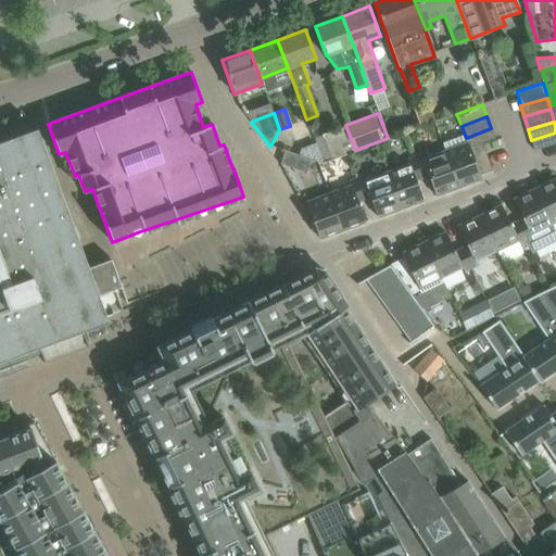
[(355,150),(345,125),(313,138),(315,144),(321,163),(355,150)]
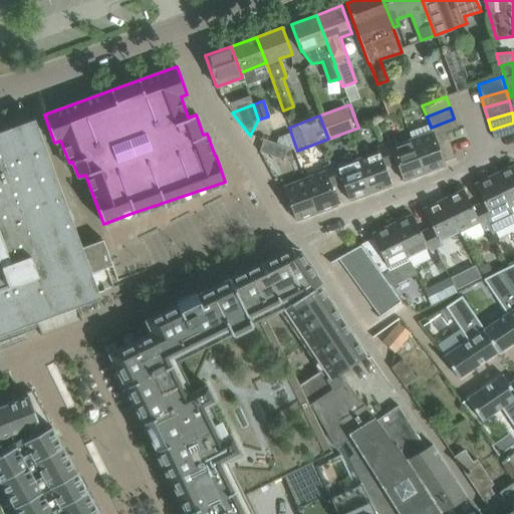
[(0,334),(36,321),(75,306),(77,306),(100,297),(98,293),(96,288),(91,273),(111,265),(112,265),(102,239),(81,247),(35,121),(34,118),(0,131),(0,334)]
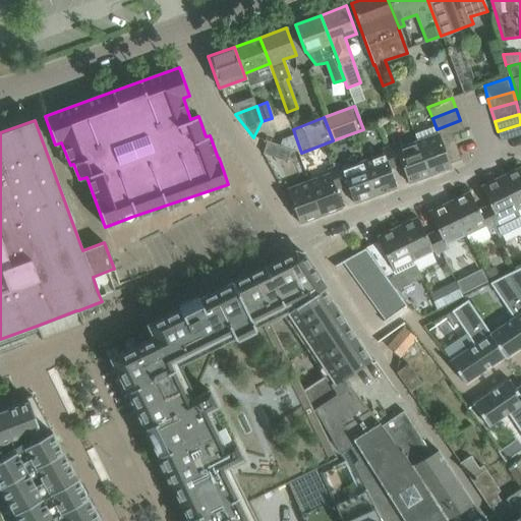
[(440,138),(452,134),(464,129),(460,120),(437,129),(438,134),(440,138)]
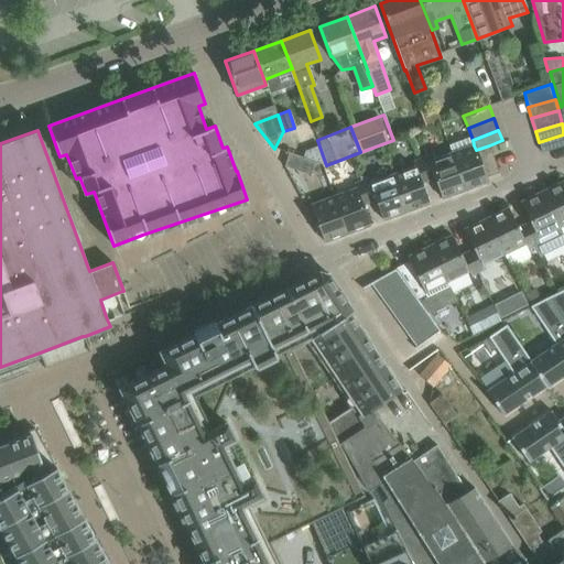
[(563,134),(539,142),(542,152),(563,145),(563,134)]
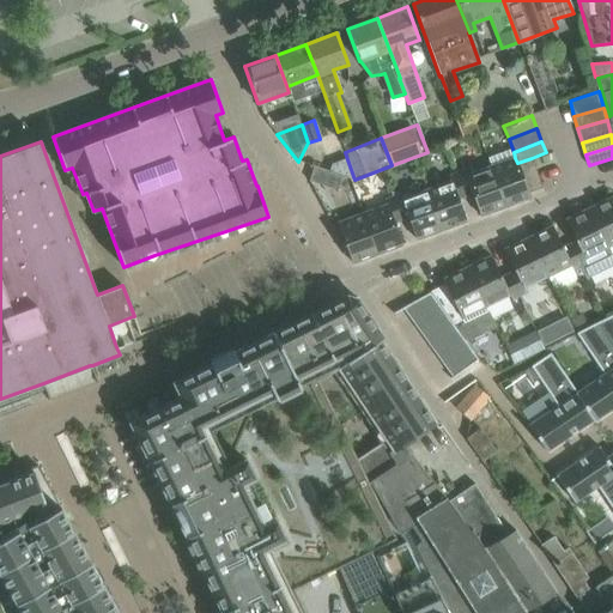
[(534,165),(532,158),(517,163),(515,158),(490,168),(505,207),(530,198),(521,170),(534,165)]
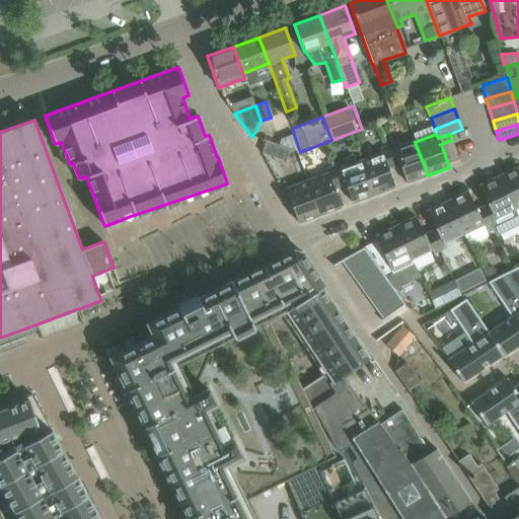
[(280,140),(278,146),(290,149),(300,152),(294,135),(280,140)]
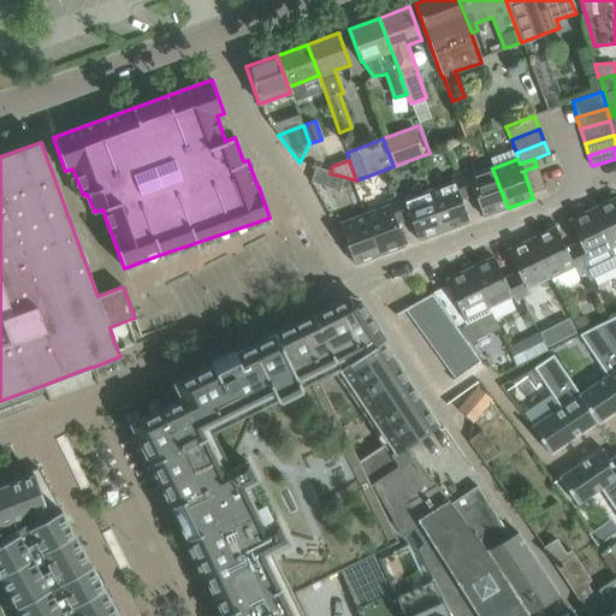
[(315,169),(311,182),(339,191),(344,177),(330,173),(315,169)]
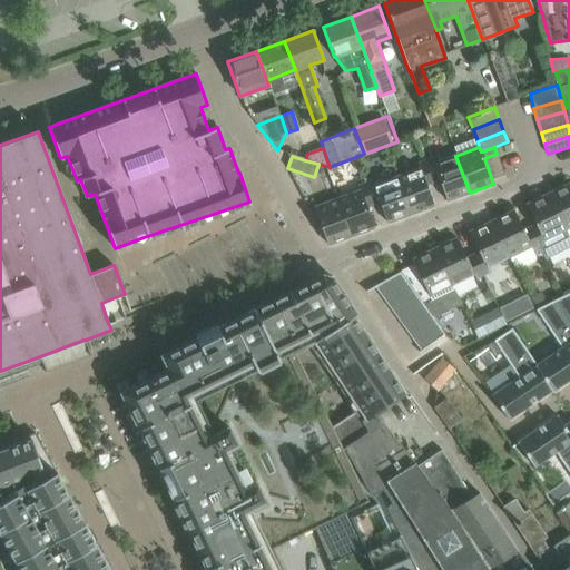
[(432,160),(424,163),(431,178),(438,175),(446,200),(470,193),(455,156),(433,164),(432,160)]
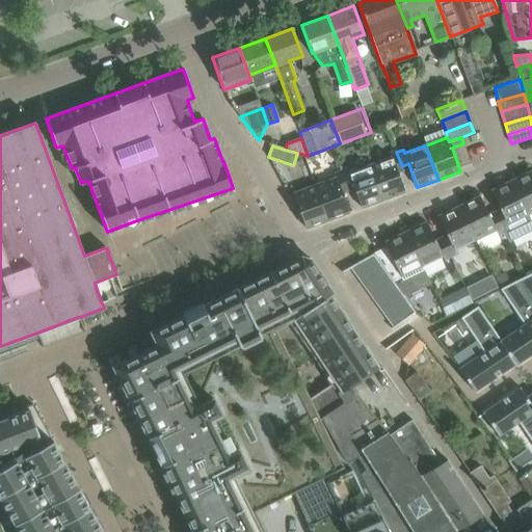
[(391,158),(370,165),(382,200),(404,192),(396,168),(402,166),(396,152),(390,154),(391,158)]
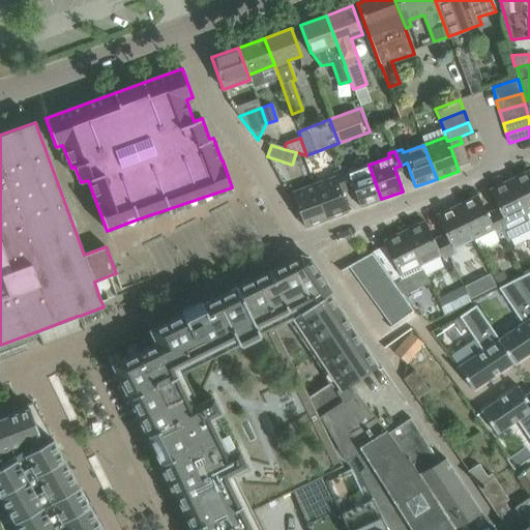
[(346,169),(340,171),(345,185),(351,183),(360,207),(381,199),(369,165),(348,173),(346,169)]
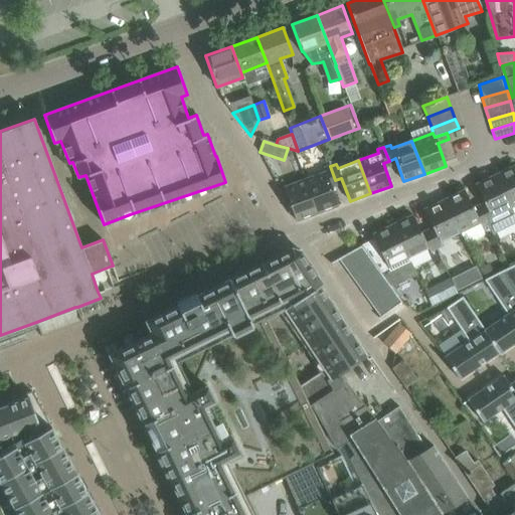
[(514,165),(495,175),(511,207),(514,205),(514,165)]
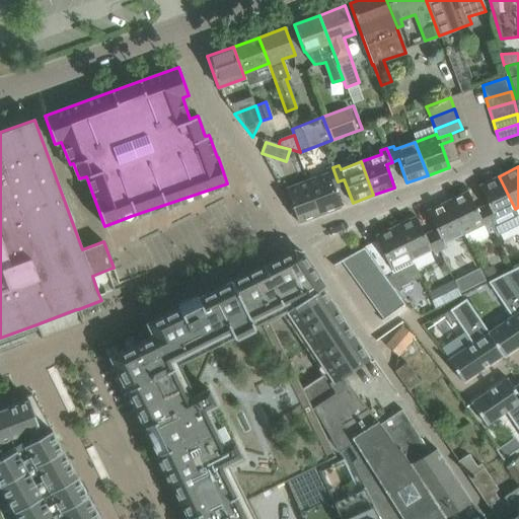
[(327,173),(307,180),(319,215),(341,207),(332,183),(338,181),(332,167),(326,170),(327,173)]
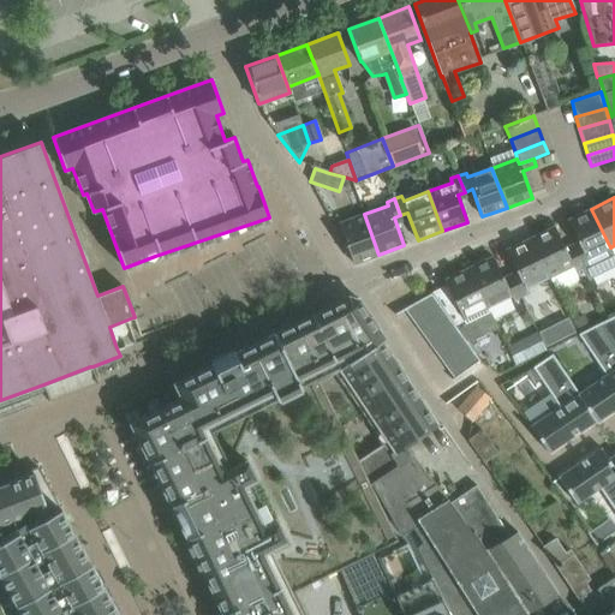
[(591,209),(567,220),(580,246),(573,250),(586,275),(585,276),(587,280),(614,266),(614,257),(610,248),(591,209)]
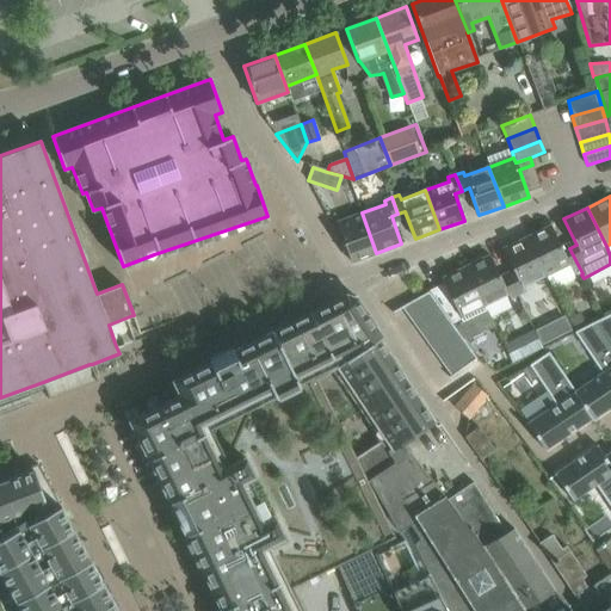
[(337,222),(337,223),(351,263),(376,253),(362,213),(337,222)]
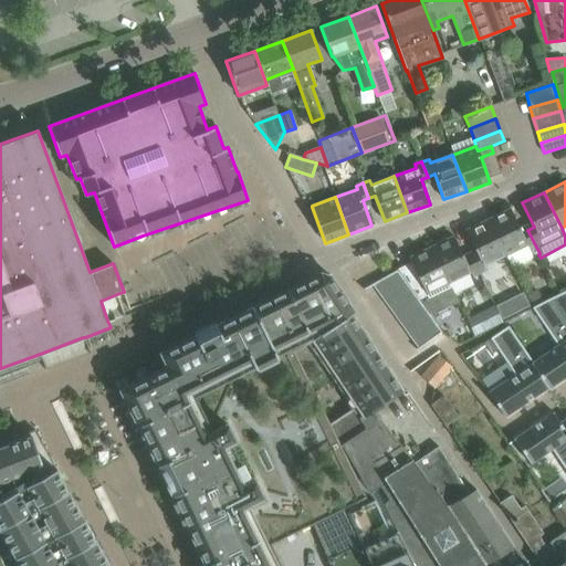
[(510,209),(488,220),(505,255),(526,244),(533,257),(538,254),(540,253),(527,230),(522,233),(510,209)]
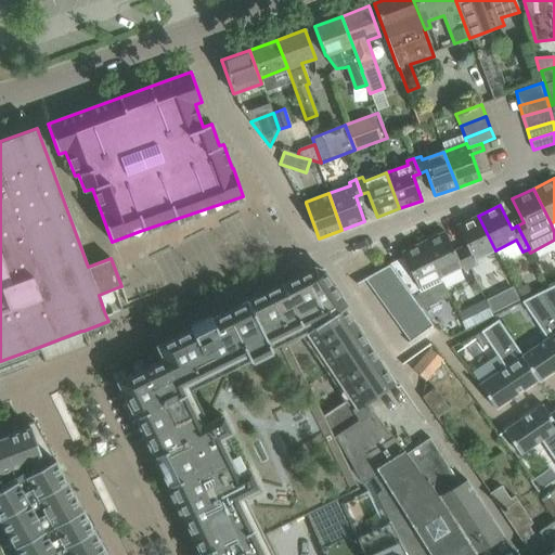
[(468,249),(463,253),(470,268),(476,265),(474,260),(495,250),(478,216),(456,226),(468,249)]
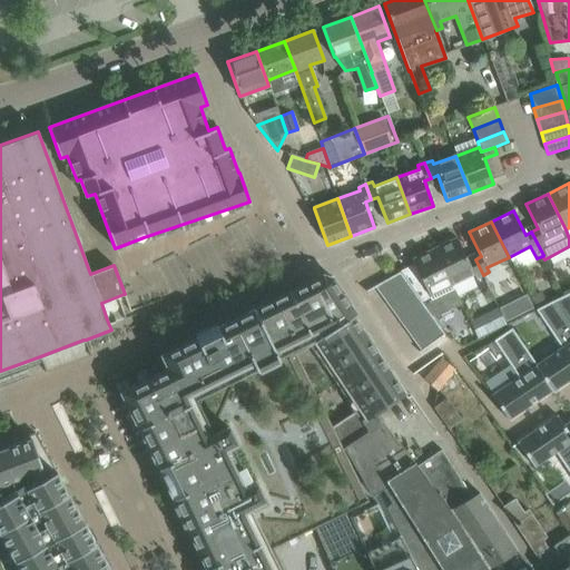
[(457,238),(434,248),(452,284),(473,274),(475,278),(483,275),(475,259),(469,263),(457,238)]
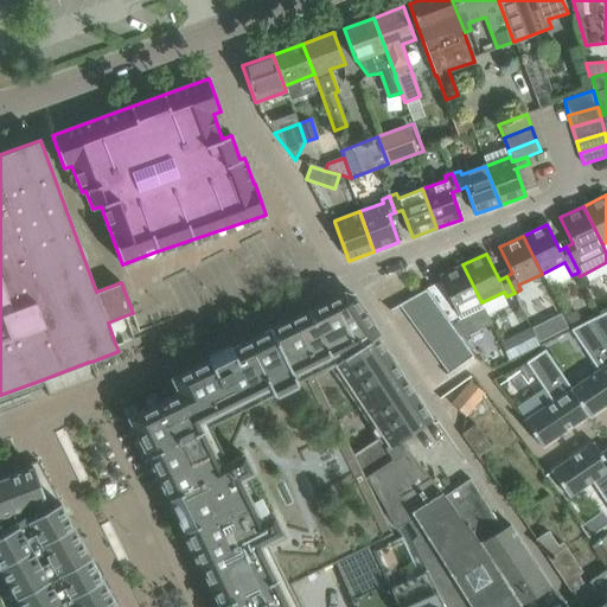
[(440,308),(451,324),(460,337),(489,323),(489,321),(490,321),(481,304),(481,302),(462,264),(439,276),(451,302),(440,308)]
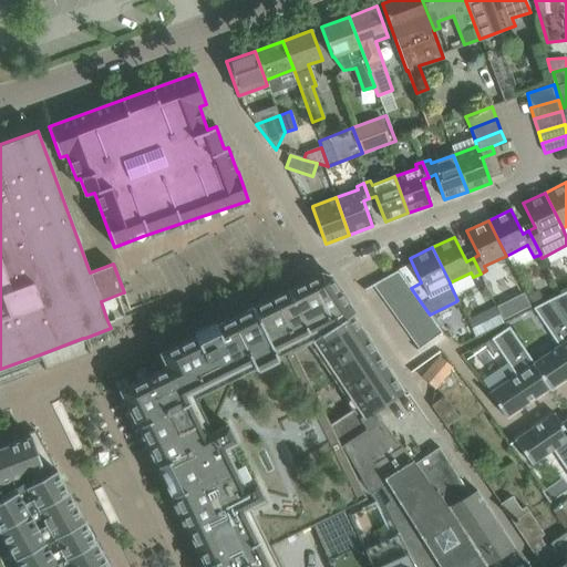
[(330,276),(321,274),(216,326),(215,321),(193,332),(195,336),(161,352),(167,367),(121,390),(204,564),(205,566),(279,566),(268,544),(341,509),(364,498),(366,498),(339,446),(342,445),(380,420),(372,411),(402,391),(351,315),(354,312),(330,276)]
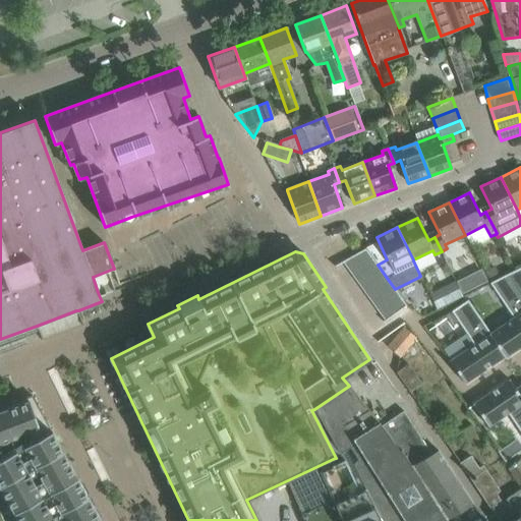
[(520,267),(508,274),(520,294),(520,267)]
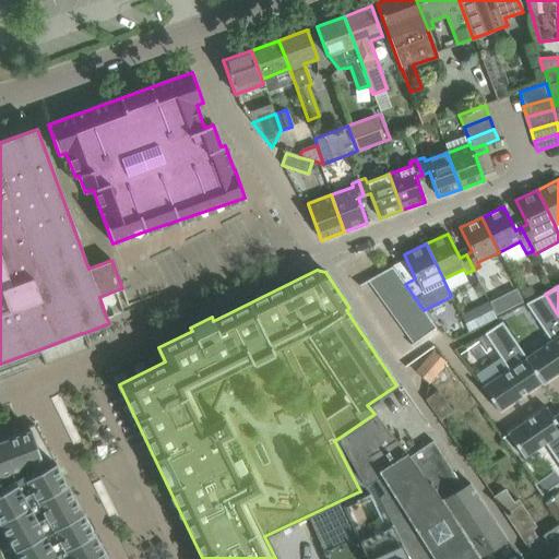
[(558,317),(544,294),(525,304),(550,341),(526,358),(525,358),(542,382),(540,383),(542,384),(558,371),(558,317)]
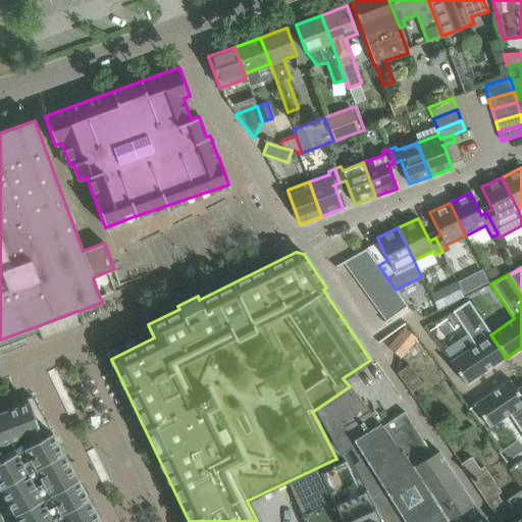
[(474,346),(450,362),(465,384),(485,371),(505,358),(506,357),(490,334),(491,334),(469,301),(452,312),(474,346)]
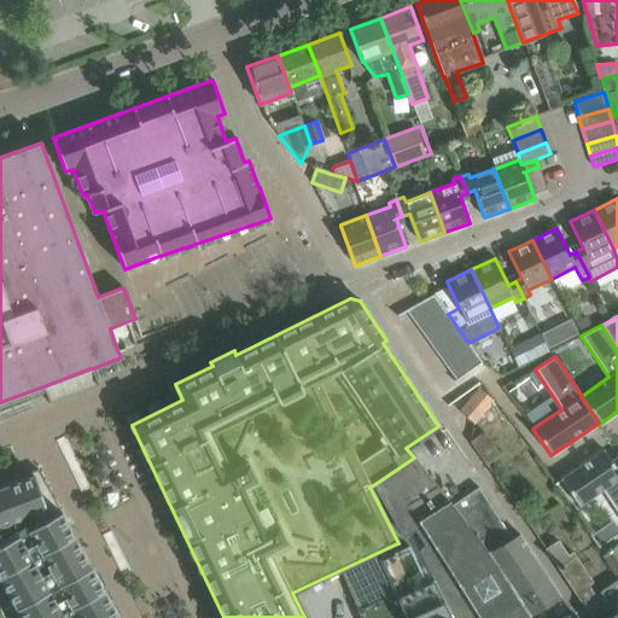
[(481,390),(461,412),(474,423),(494,401),(481,390)]
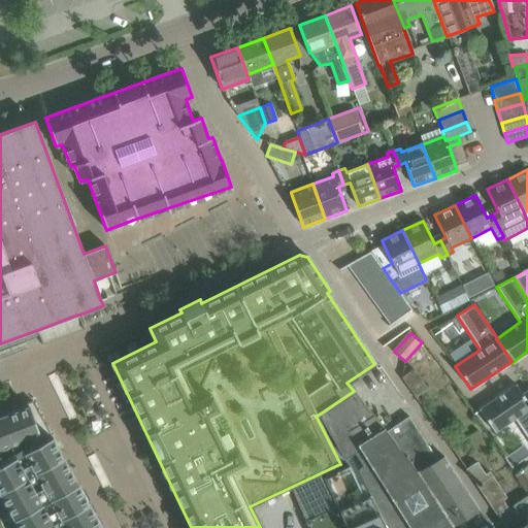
[(516,385),(480,409),(494,432),(515,419),(527,439),(527,403),(522,395),(522,394),(516,385)]
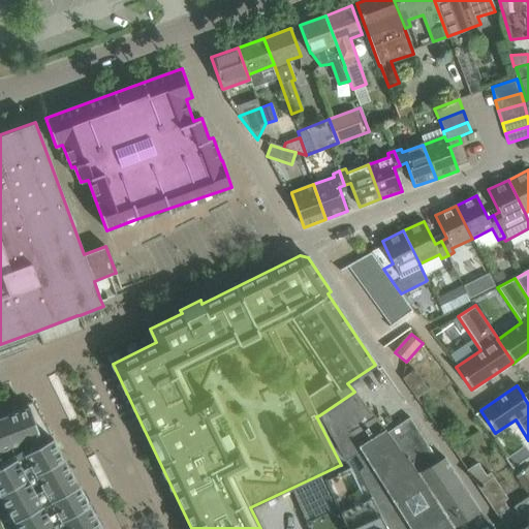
[(354,392),(319,415),(330,433),(345,461),(355,455),(363,467),(359,470),(384,526),(385,528),(453,528),(402,449),(399,452),(387,432),(354,392)]
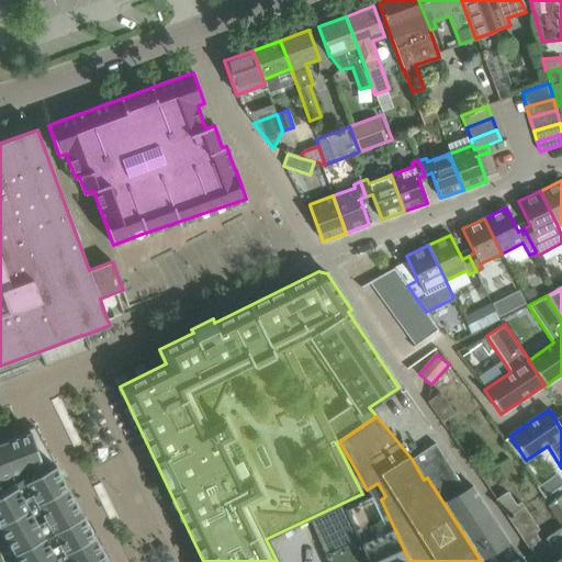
[(0,561),(109,561),(83,515),(34,427),(0,439),(0,561)]
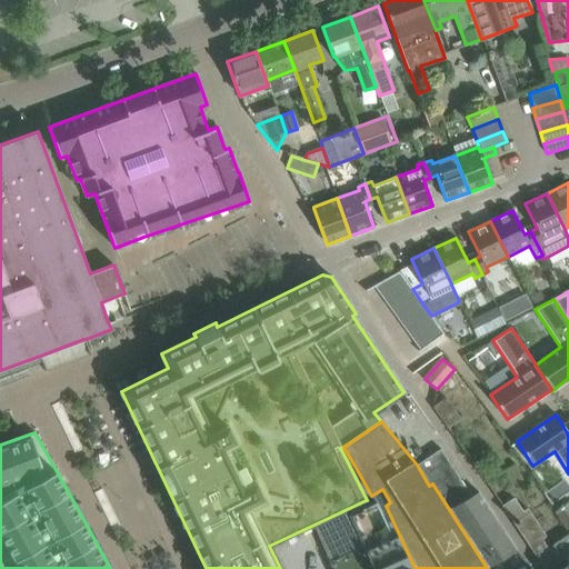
[(440,449),(417,465),(429,486),(432,483),(487,568),(531,568),(530,568),(529,568),(478,492),(471,497),(440,449)]
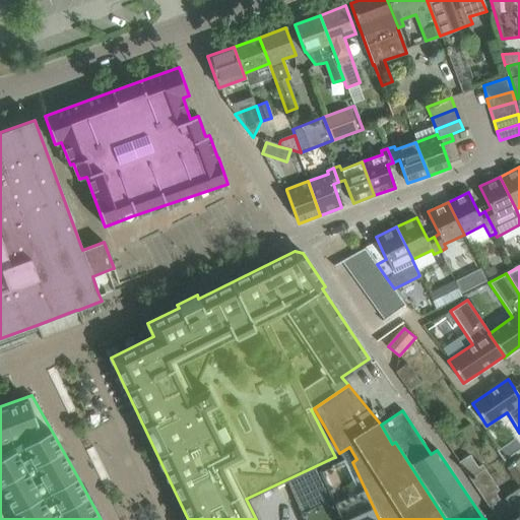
[(507,444),(498,450),(504,459),(513,453),(507,444)]
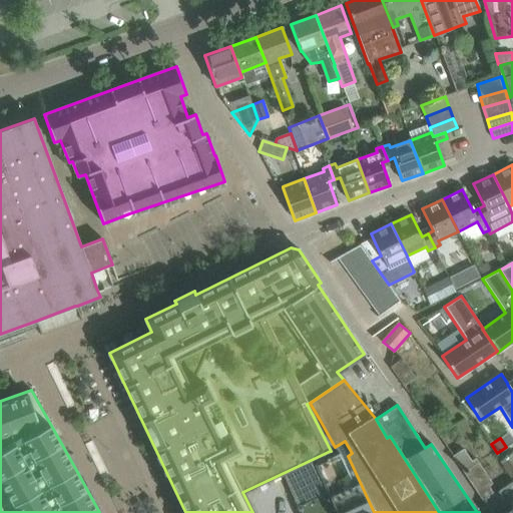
[(368,512),(353,481),(336,448),(331,451),(330,451),(309,461),(309,463),(319,481),(320,481),(325,494),(326,493),(334,509),(335,512),(368,512)]
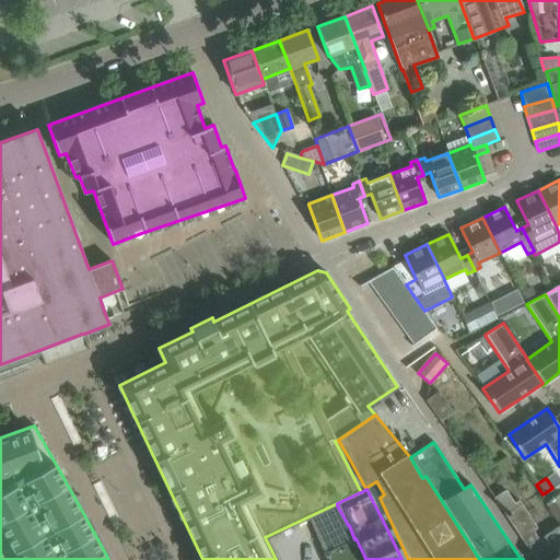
[(505,490),(494,498),(535,559),(559,559),(559,528),(559,527),(540,540),(533,531),(537,527),(518,501),(514,503),(505,490)]
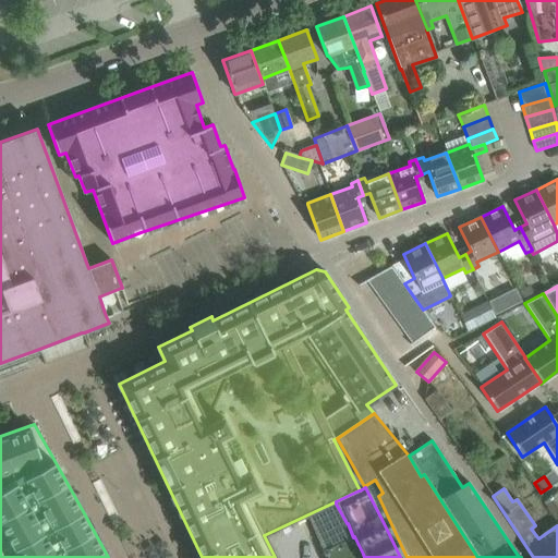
[(557,492),(545,501),(557,520),(557,524),(557,525),(557,526),(557,492)]
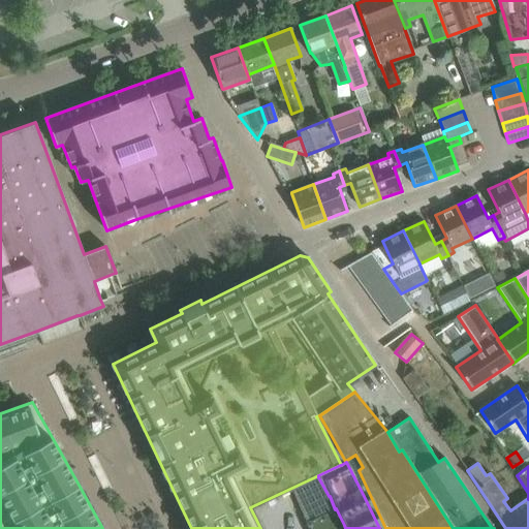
[(345,528),(344,525),(336,508),(335,509),(330,496),(329,496),(301,508),(307,522),(306,522),(308,528),(345,528)]
